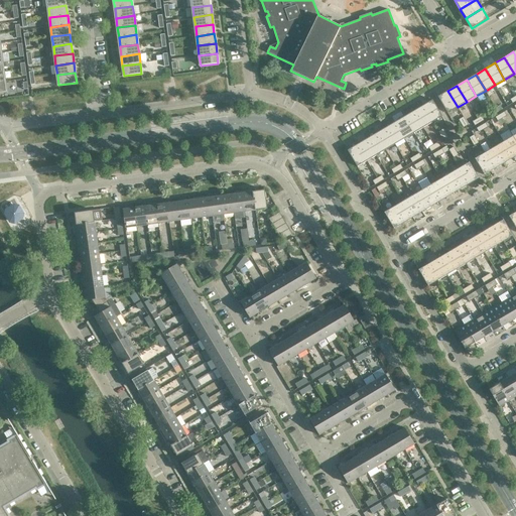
[(458,107),(447,91),(437,97),(447,113),(458,107)]
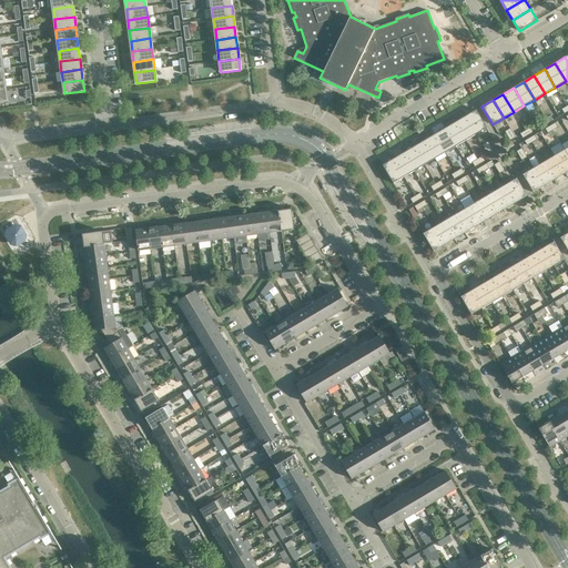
[(487,128),(476,110),(465,117),(476,134),(487,128)]
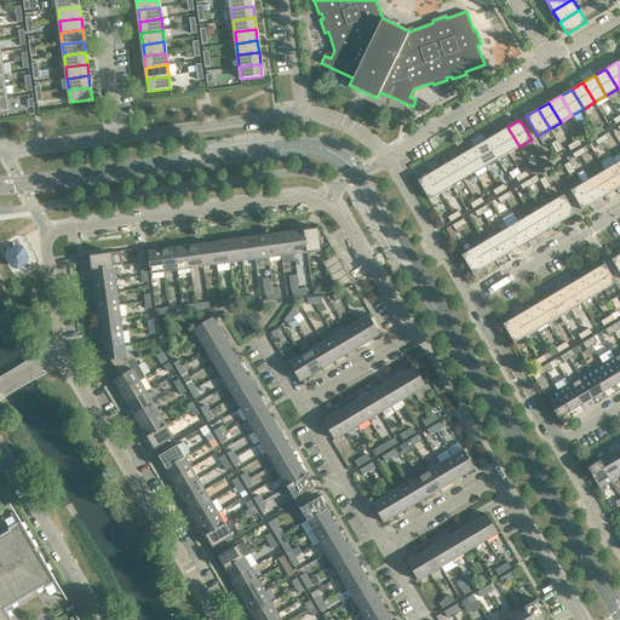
[(520,147),(507,127),(497,133),(509,154),(520,147)]
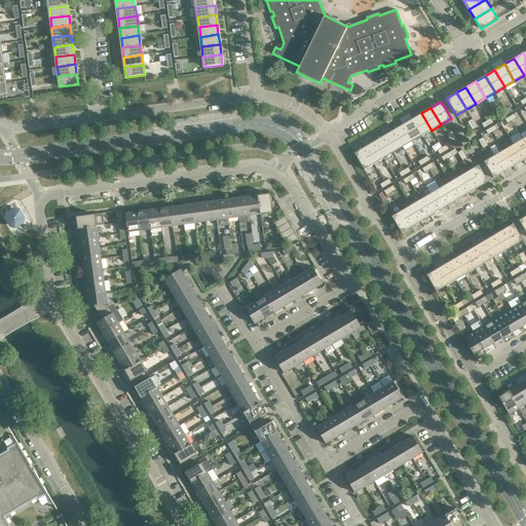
[(431,130),(421,113),(412,119),(421,136),(431,130)]
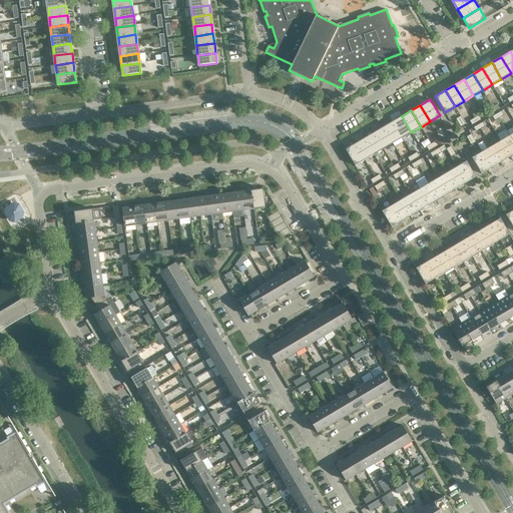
[(411,132),(402,116),(392,121),(402,138),(411,132)]
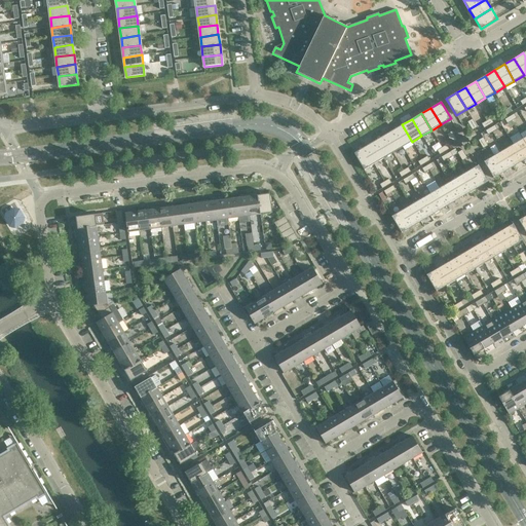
[(412,142),(402,124),(392,130),(403,147),(412,142)]
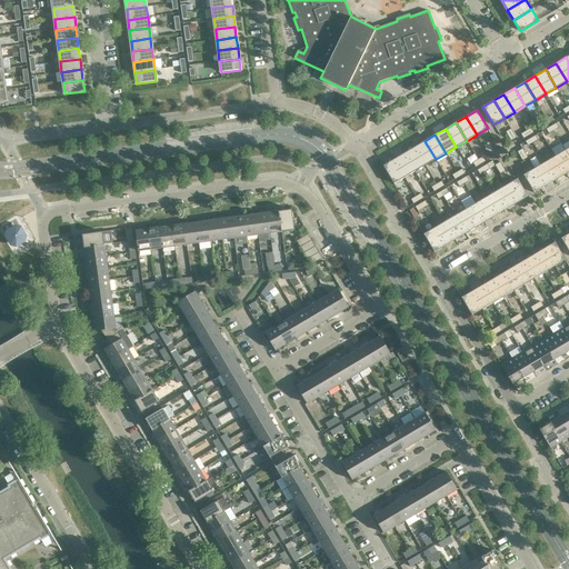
[(436,159),(425,141),(415,147),(425,166),(436,159)]
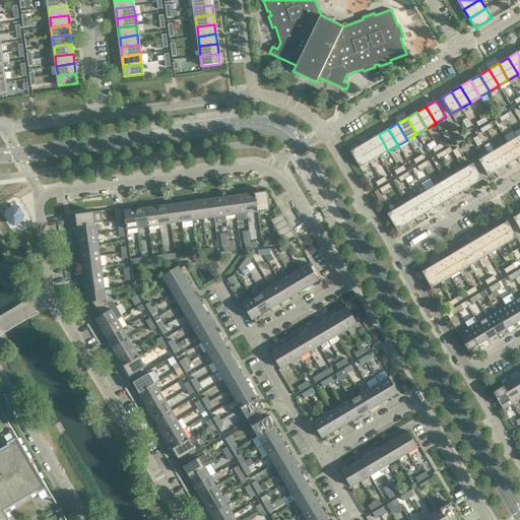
[(388,151),(379,134),(370,140),(379,156),(388,151)]
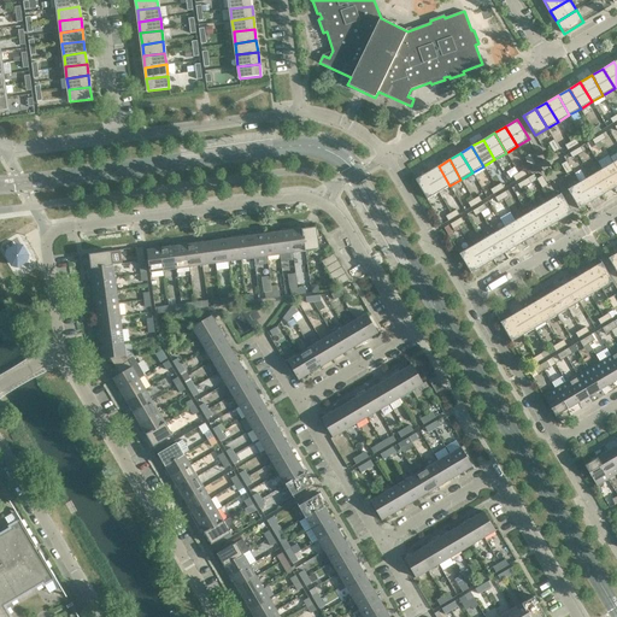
[(616,186),(616,170),(612,163),(601,170),(613,189),(616,186)]
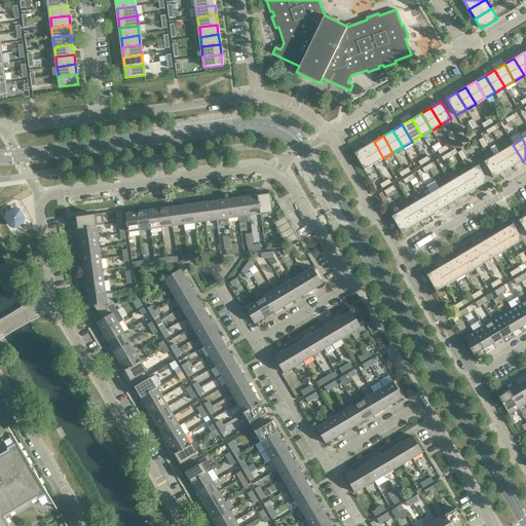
[(383,158),(374,142),(364,147),(374,164),(383,158)]
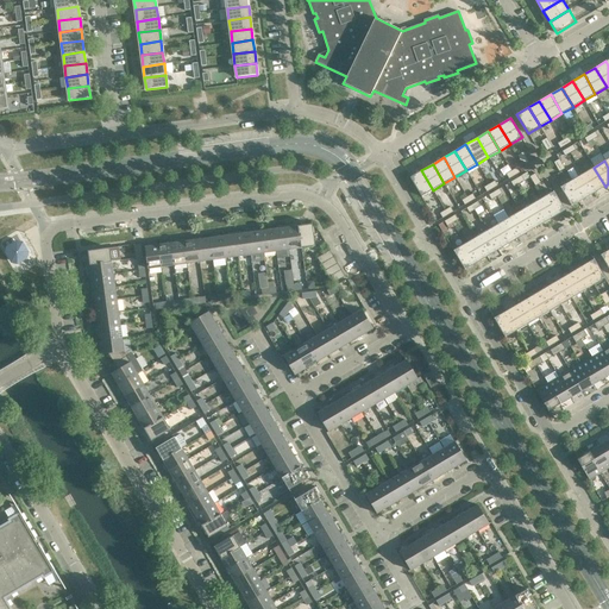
[(606,187),(594,168),(583,174),(594,193),(606,187)]
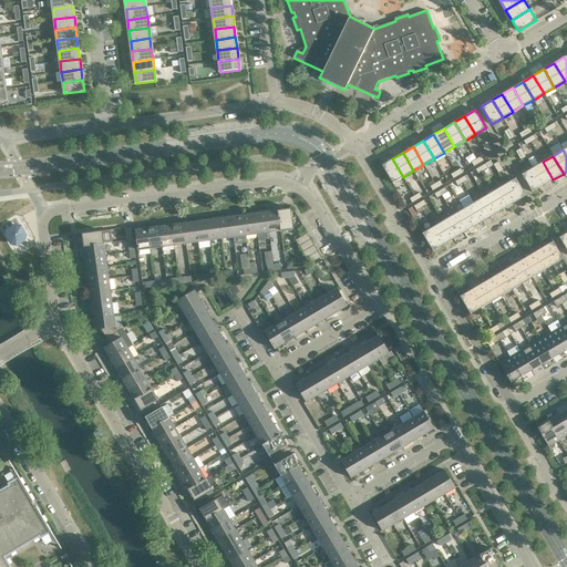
[(403,177),(392,158),(381,165),(392,183),(403,177)]
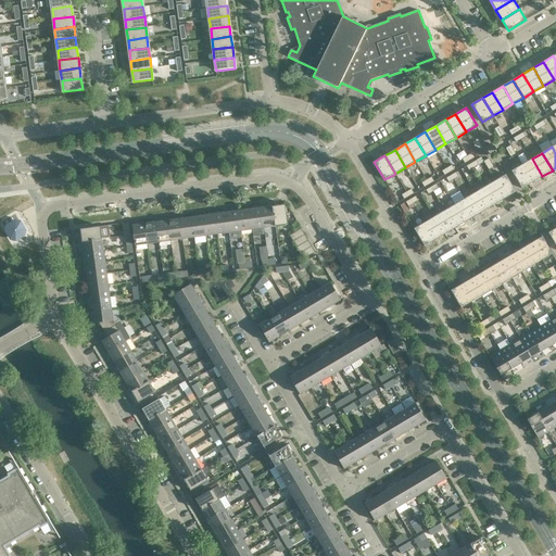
[(542,176),(532,159),(522,165),(532,182),(542,176)]
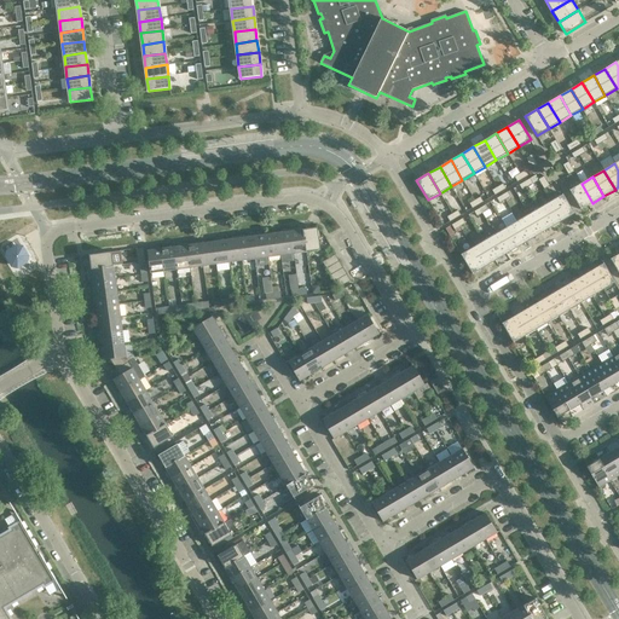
[(593,203),(582,184),(570,190),(580,210),(593,203)]
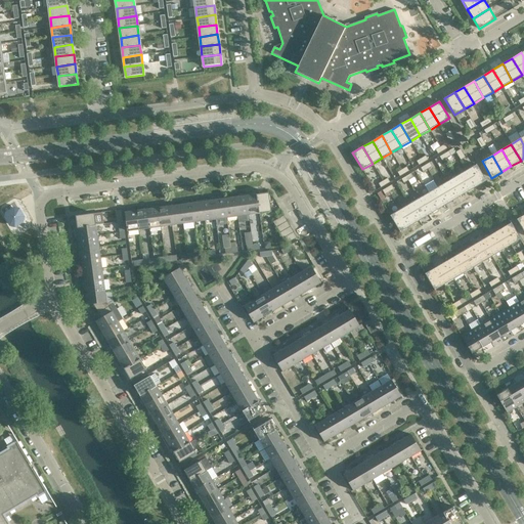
[(486,181),(476,164),(467,170),(476,187),(486,181)]
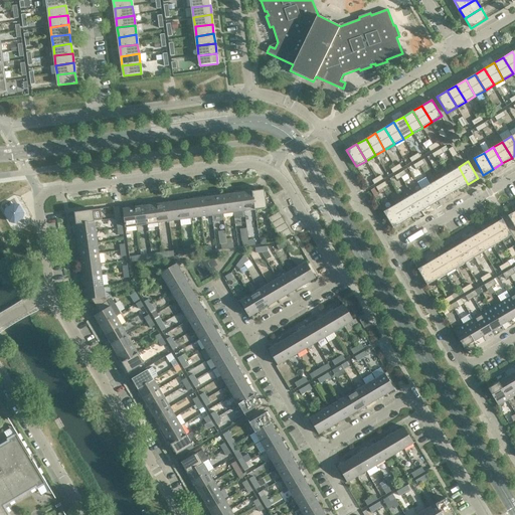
[(468,184),(459,167),(449,173),(459,189),(468,184)]
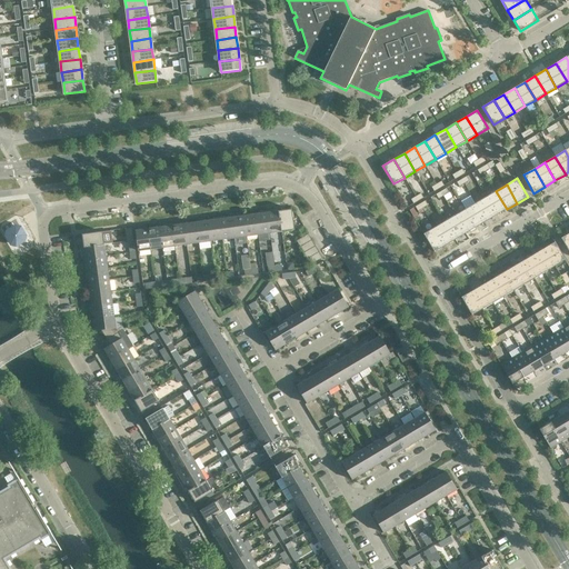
[(507,209),(496,191),(486,197),(497,216),(507,209)]
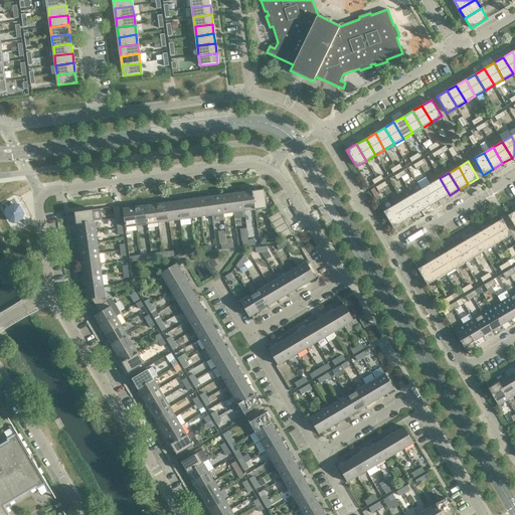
[(450,195),(440,178),(431,184),(441,200),(450,195)]
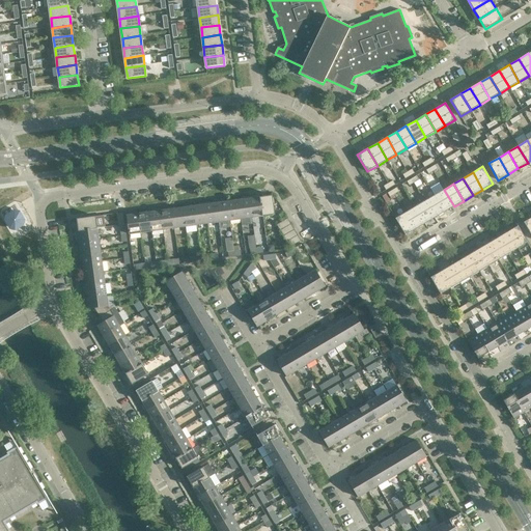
[(454,206),(444,190),(435,195),(444,213),(454,206)]
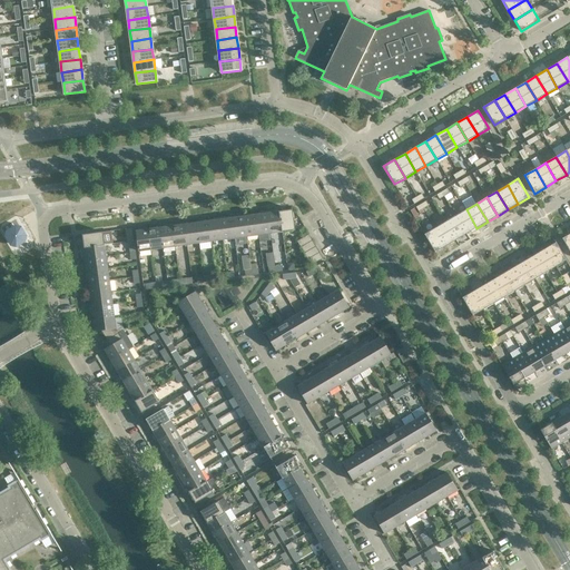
[(275,209),(267,210),(271,234),(283,232),(279,212),(275,212),(275,209)]
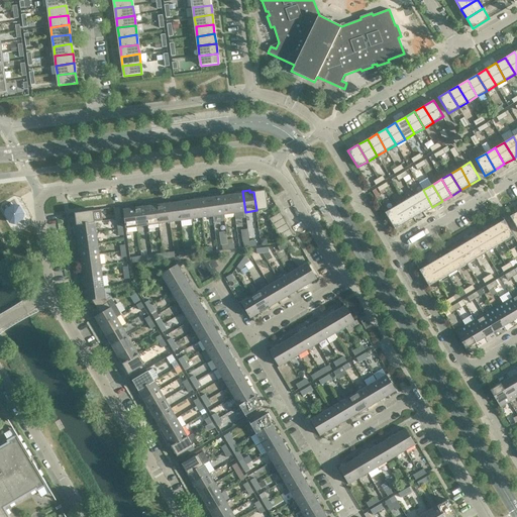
[(265,190),(253,192),(256,210),(268,209),(265,190)]
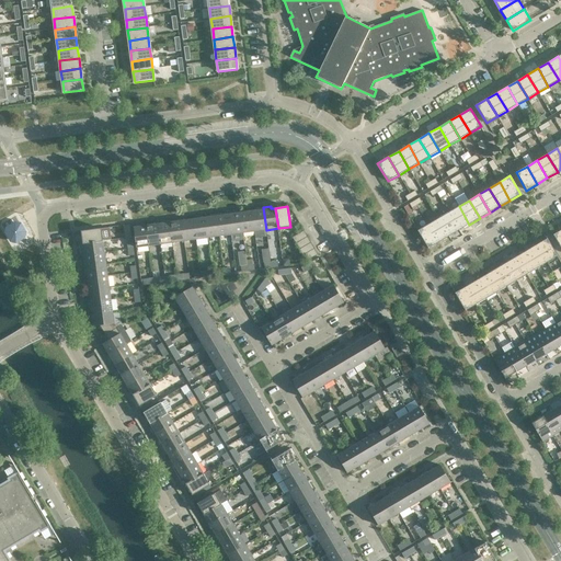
[(469,225),(459,206),(448,213),(459,230),(469,225)]
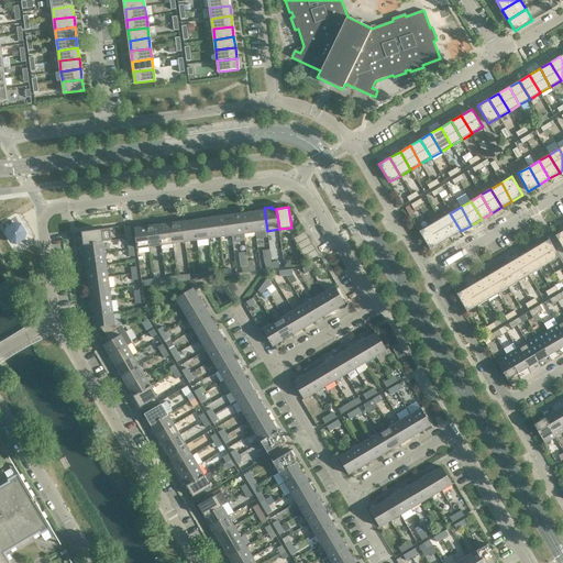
[(267,231),(264,208),(257,209),(257,211),(253,212),(255,232),(267,231)]
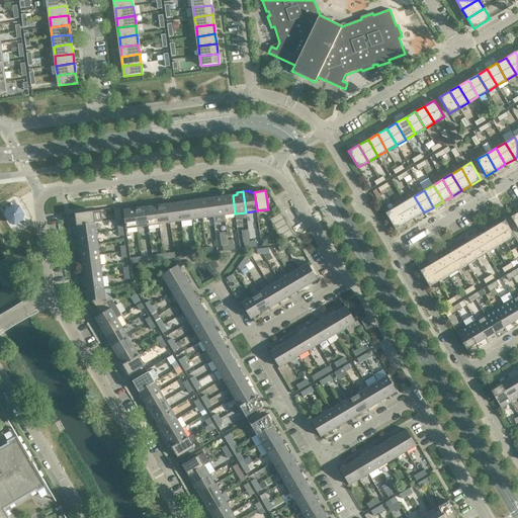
[(235,213),(233,195),(222,196),(225,214),(235,213)]
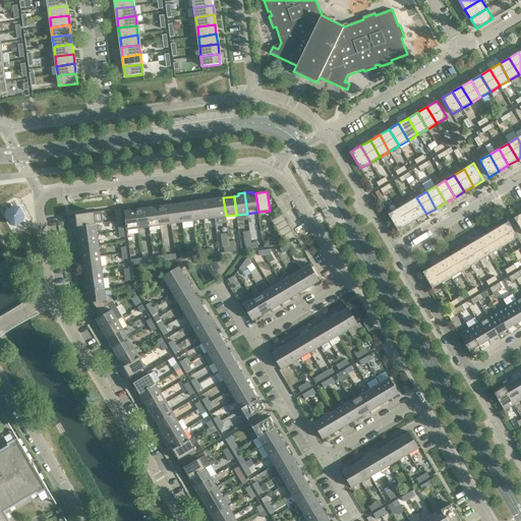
[(208,197),(200,198),(204,219),(215,218),(212,199),(208,199),(208,197)]
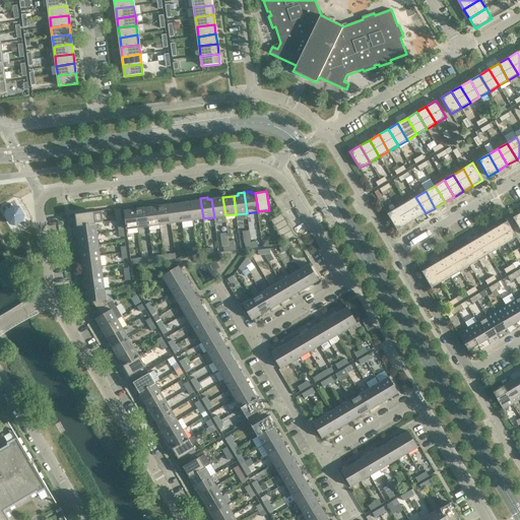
[(225,215),(222,197),(211,199),(214,217),(225,215)]
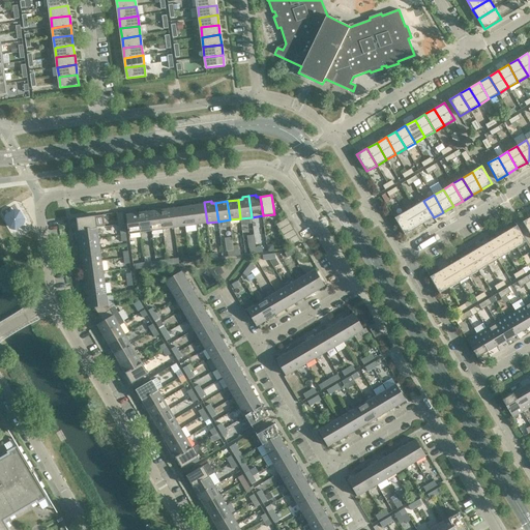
[(434,217),(423,201),(414,206),(424,224),(434,217)]
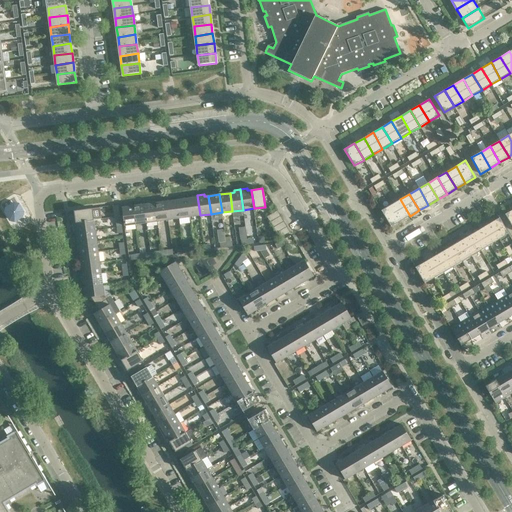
[(200,215),(197,195),(191,196),(191,198),(187,199),(189,217),(200,215)]
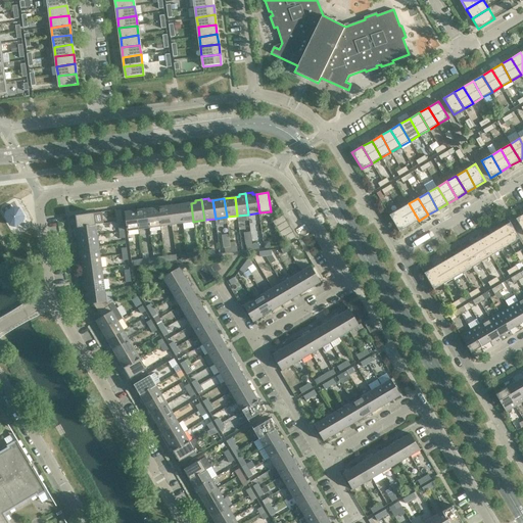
[(193,222),(191,203),(180,204),(183,223),(193,222)]
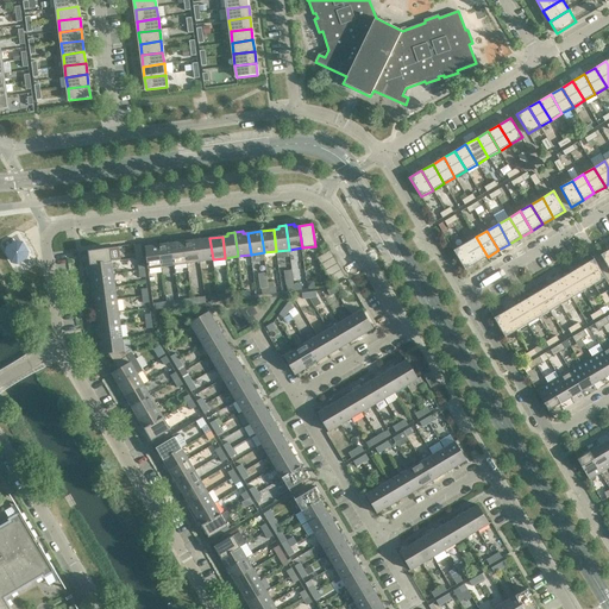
[(488,257),(476,237),(465,244),(476,263),(488,257)]
